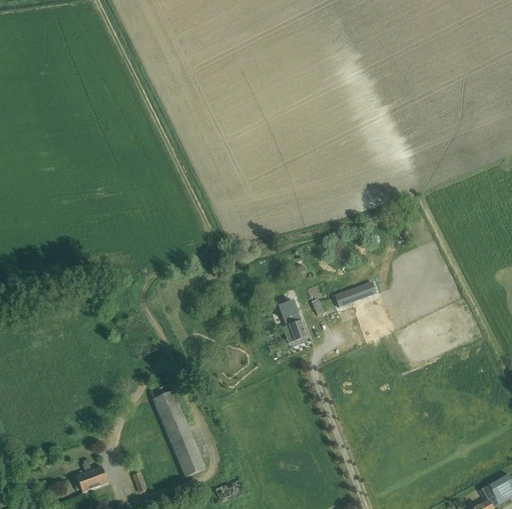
[(396,232),(399,241),(411,237),(408,228),(396,232)]
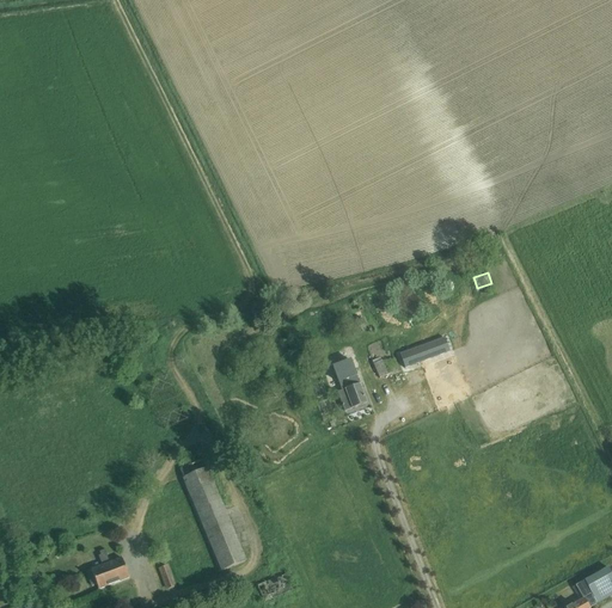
[(445,336),(399,352),(404,366),(450,349),(445,336)]
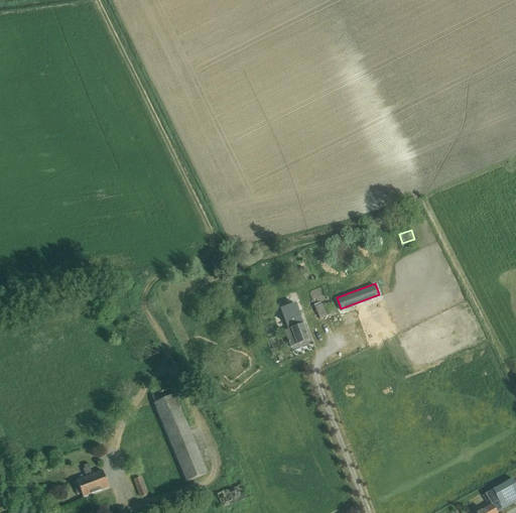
[(281,306),(280,307),(287,328),(284,329),(290,345),(308,338),(295,301),(281,306)]
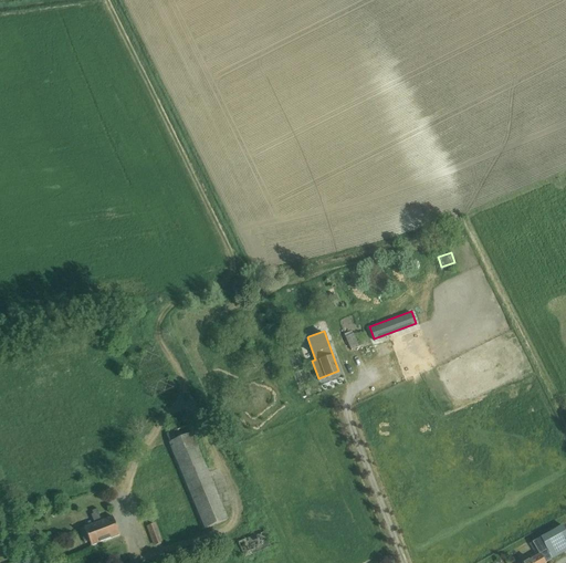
[(345,334),(350,347),(358,344),(352,331),(345,334)]
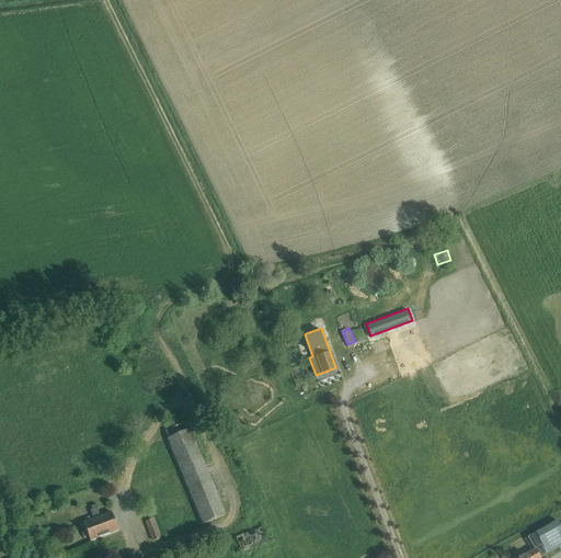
[(362,339),(355,342),(358,350),(365,348),(362,339)]
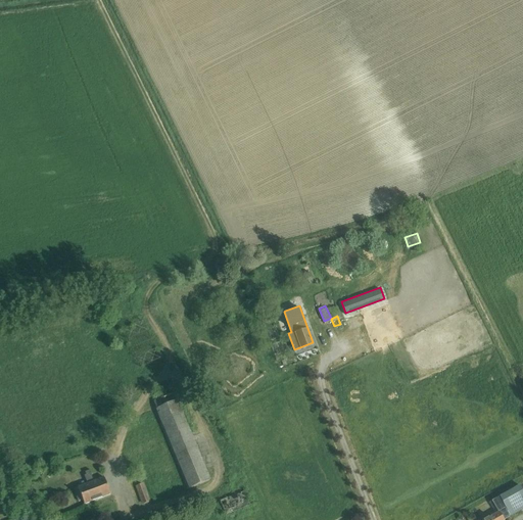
[(154,397),(153,398),(190,486),(209,478),(176,397),(173,390),(154,397)]
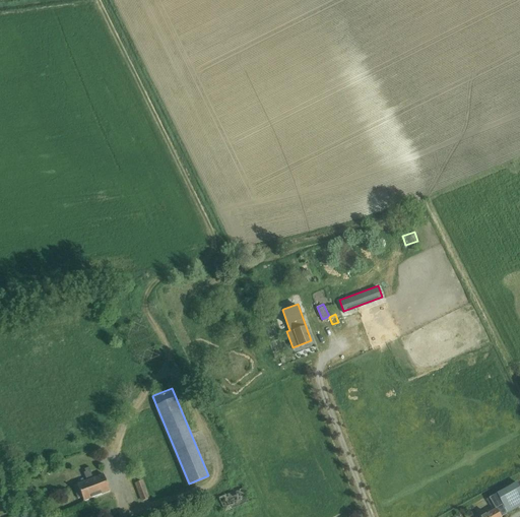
[(81,495),(83,499),(110,489),(103,472),(92,476),(88,465),(84,466),(85,469),(83,469),(86,478),(73,483),(78,496),(81,495)]
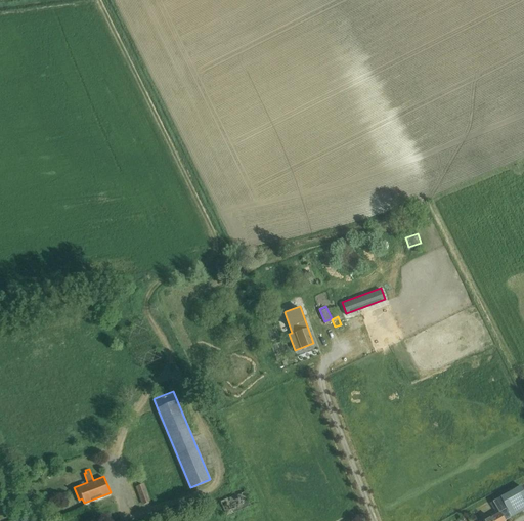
[(142,482),(137,484),(143,503),(148,501),(142,482)]
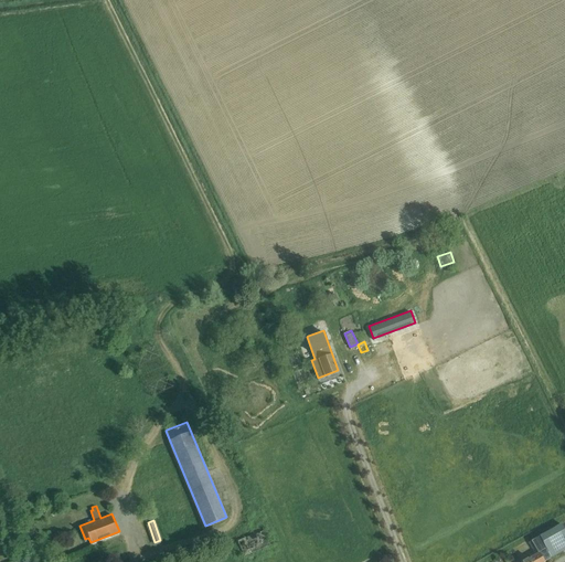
[(540,534),(551,555),(564,547),(564,529),(561,522),(540,534)]
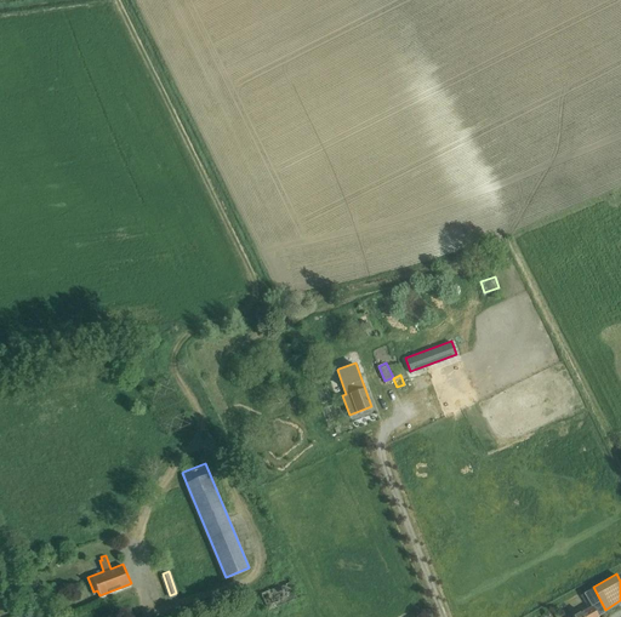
[(261,592),(268,609),(297,596),(290,580),(261,592)]
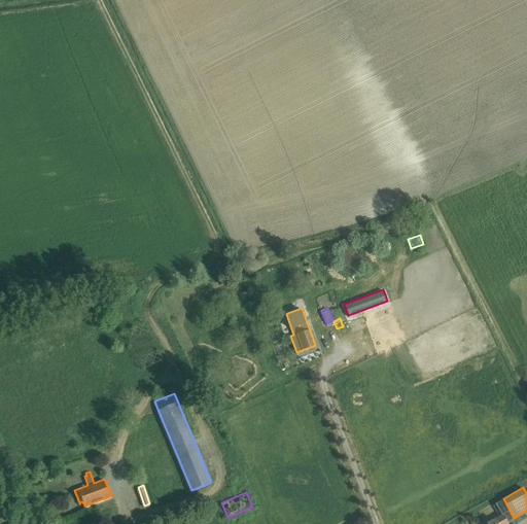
[(492,519),(486,523),(505,523),(508,523),(507,521),(513,518),(512,517),(513,517),(503,498),(502,498),(493,503),(499,515),(492,519)]
